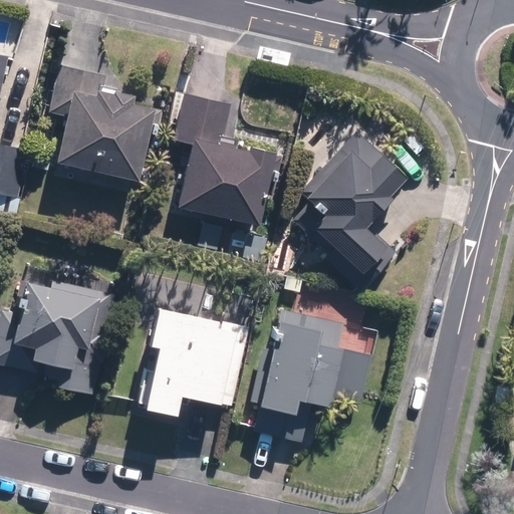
[(151,110),(134,106),(137,97),(117,93),(117,90),(104,86),(106,76),(60,66),(49,113),(69,117),(58,165),(140,183),(148,148),(154,149),(162,110),(152,108),(151,110)]
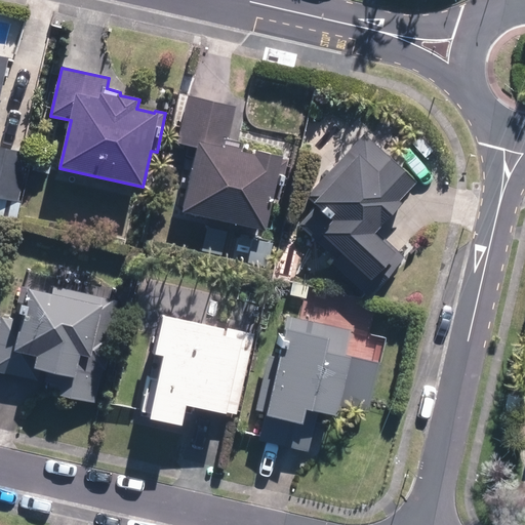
[(256,156),(241,153),(244,143),(229,139),(236,107),(188,95),(176,143),(198,148),(183,213),(268,232),(275,199),(280,200),(288,161),(283,160),(283,159),(256,153),(256,156)]
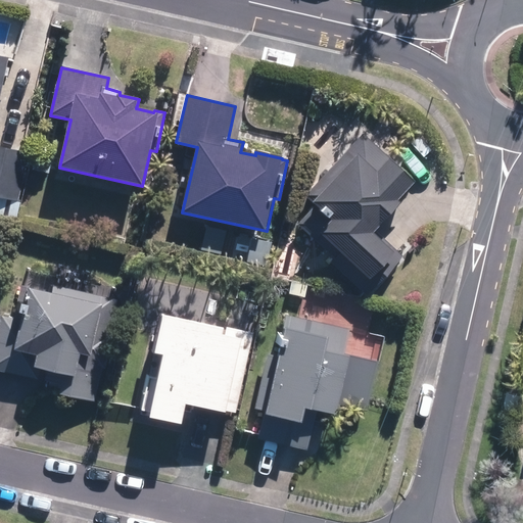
[(0,197),(17,202),(30,155),(0,147),(0,108),(2,101),(0,100),(0,197)]
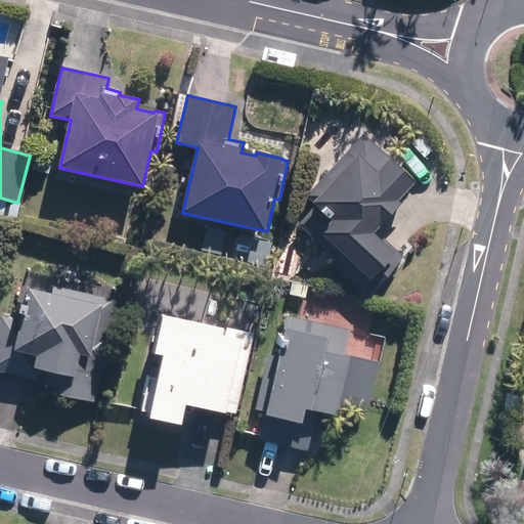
[(313,155),(340,122),(322,108),(296,141),(313,155)]
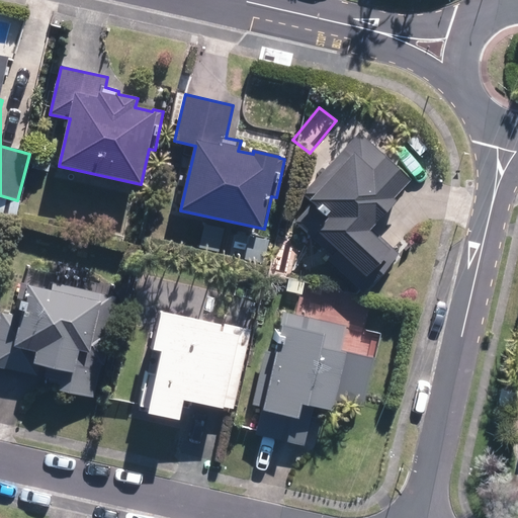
[(363,288),(397,254),(370,229),(397,201),(394,199),(413,180),(361,132),(300,194),(312,205),(294,223),(363,288)]
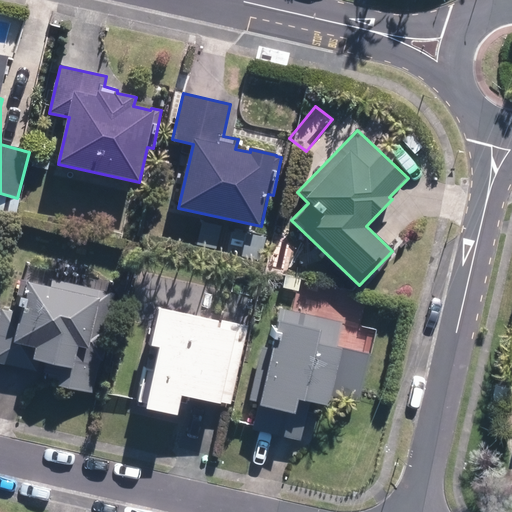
[(116,294),(52,280),(51,287),(29,283),(25,300),(21,299),(20,308),(22,308),(21,314),(2,310),(0,316),(0,363),(34,371),(35,366),(62,371),(59,386),(93,393),(100,361),(104,362),(111,329),(108,328),(116,294)]
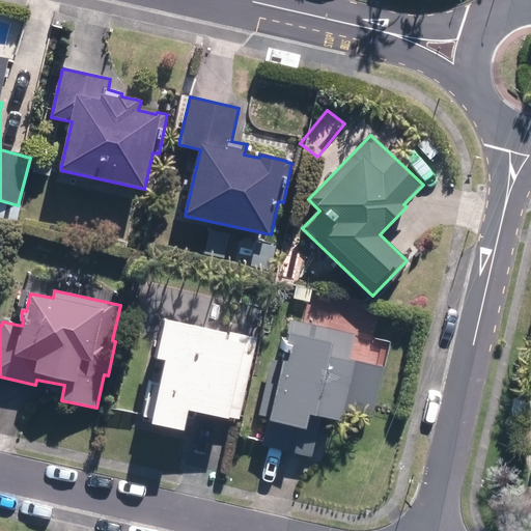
[(229,339),(227,339),(228,334),(167,320),(158,361),(166,362),(162,385),(151,383),(144,417),(154,419),(152,425),(185,432),(189,411),(229,419),(230,417),(241,420),(257,338),(230,334),(229,339)]
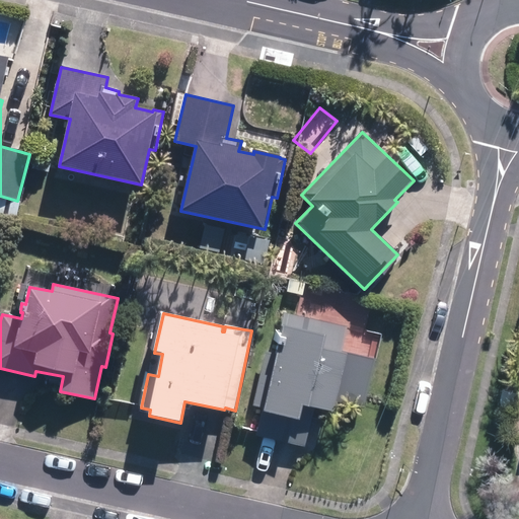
[(376,359),(342,352),(348,327),(285,313),(275,355),(266,352),(252,405),(262,408),(255,435),(305,447),(314,410),(335,414),(337,402),(365,409),(376,359)]
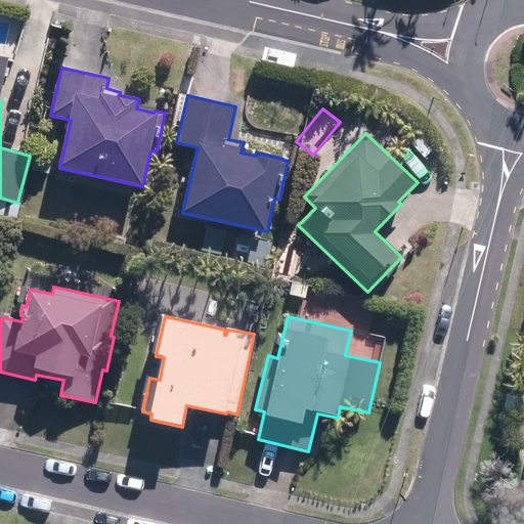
All buildings are outlined.
